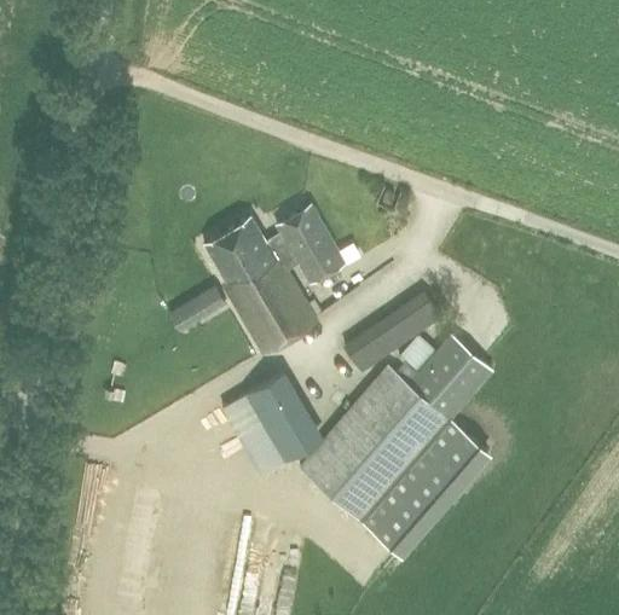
[(311,283),(343,262),(308,204),(276,224),(281,232),(264,242),(250,216),(203,244),(226,283),(223,284),(264,353),(313,323),(279,266),(295,257),(311,283)]
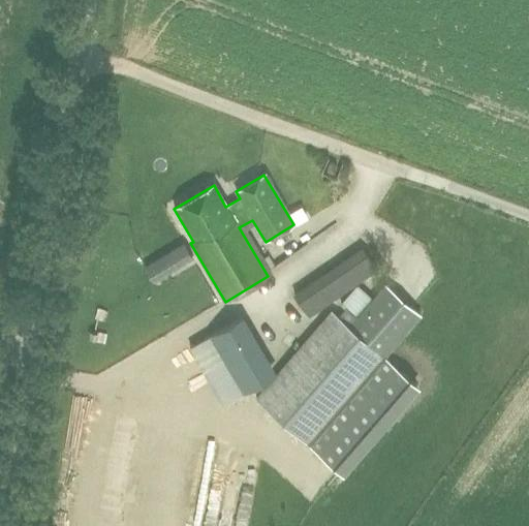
[(309,318),(376,271),(362,250),(293,297),(309,318)]
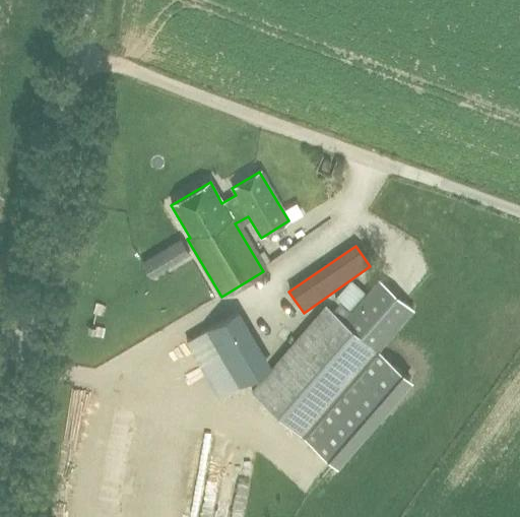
[(167,268),(159,256),(145,264),(152,276),(167,268)]
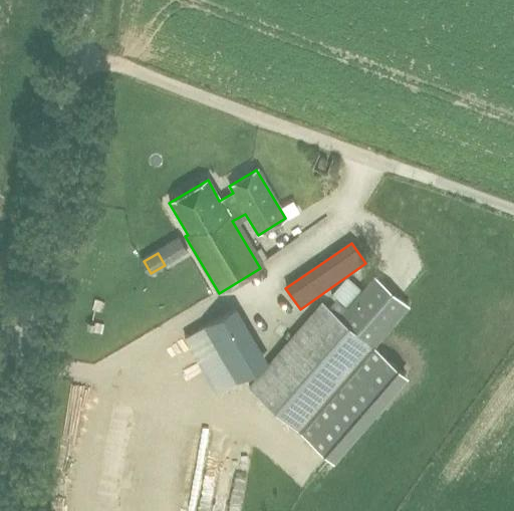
[(195,294),(211,286),(200,262),(184,270),(195,294)]
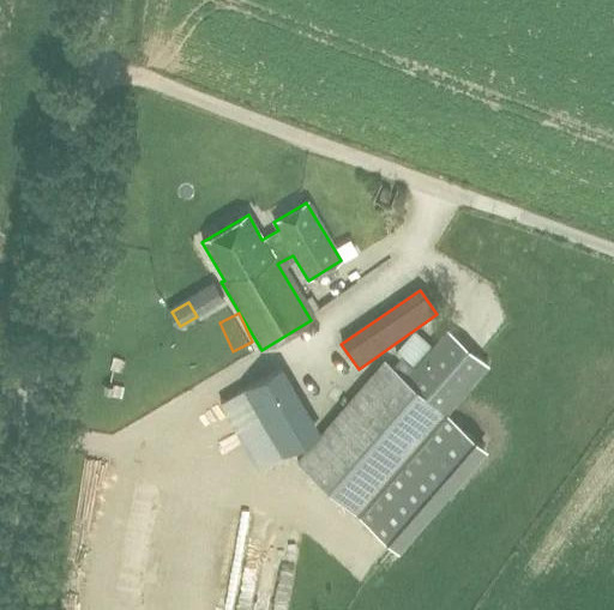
[(199,340),(205,358),(223,352),(217,333),(199,340)]
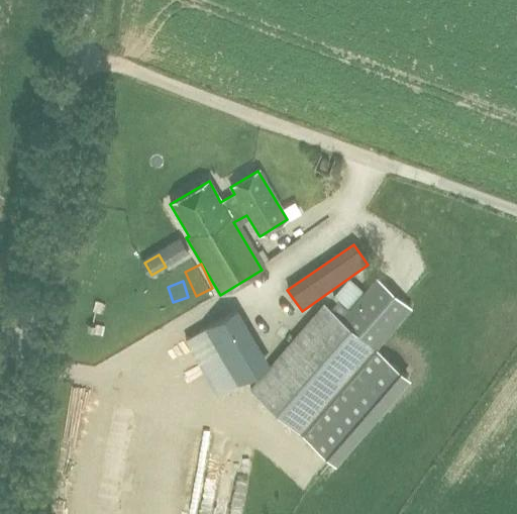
[(248,392),(329,465),(406,379),(375,350),(410,311),(378,281),(341,321),(325,306),(248,392)]
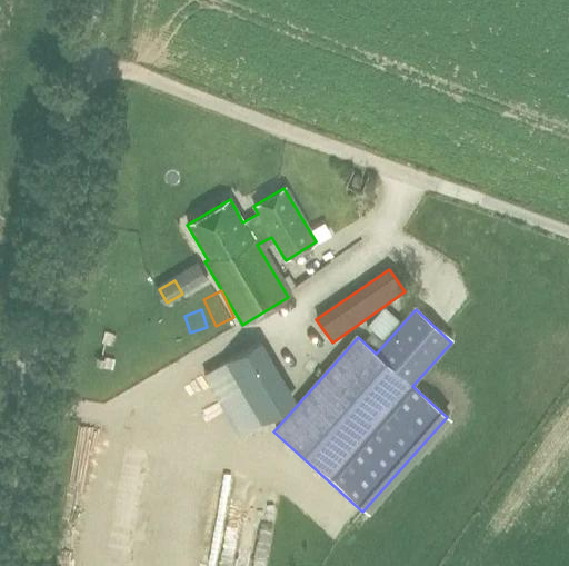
[(255,346),(236,357),(223,364),(259,425),(290,407),(255,346)]
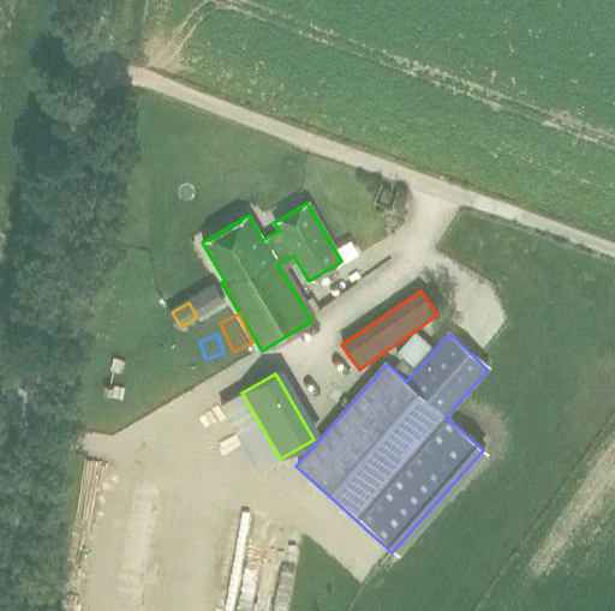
[(288,610),(306,502),(278,498),(260,610),(288,610)]
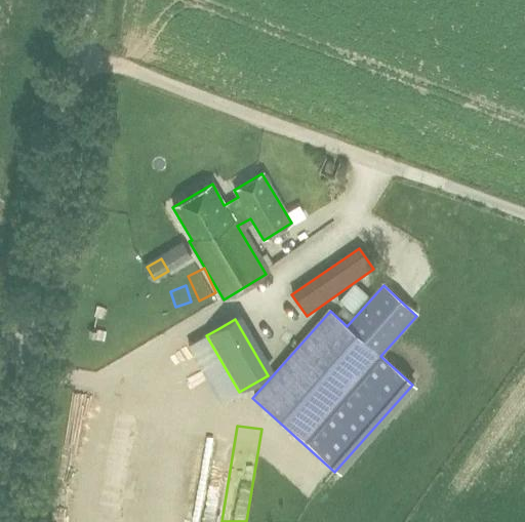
[(156,521),(165,483),(144,478),(134,521),(156,521)]
